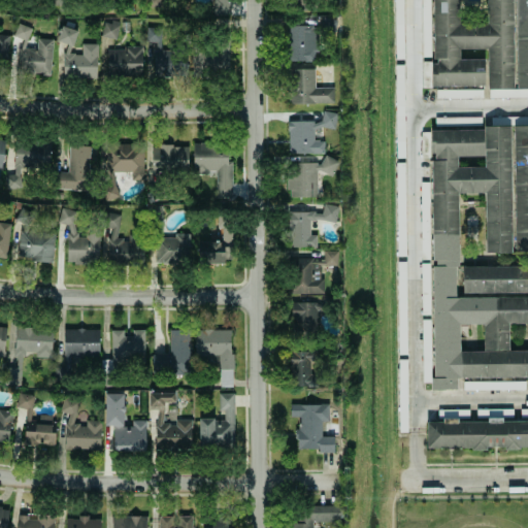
[(208,0),(209,13),(227,13),(226,0),(208,0)]
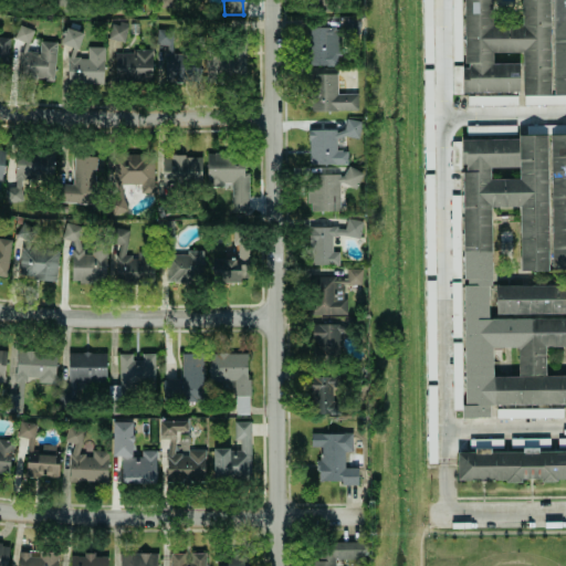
[(565,0),(520,0),(521,23),(492,24),(491,0),(453,0),(457,93),(519,91),(517,62),(492,63),(492,52),(521,51),(522,104),(546,103),(565,102),(565,0)]
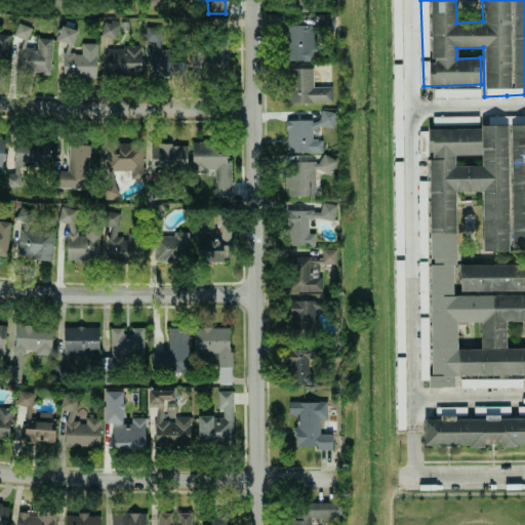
[(98,21),(98,37),(116,37),(116,21),(98,21)]
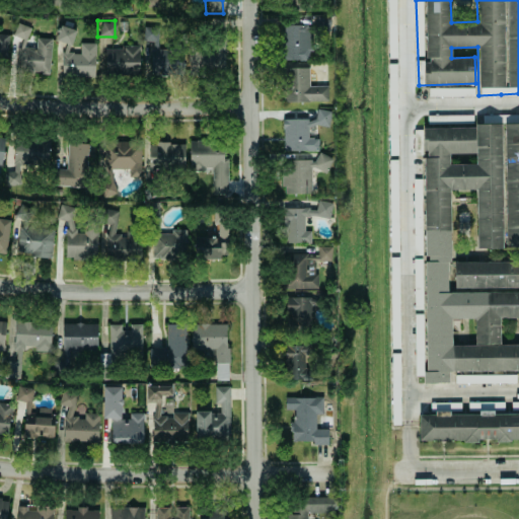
[(49,72),(51,38),(35,36),(34,47),(25,46),(26,38),(30,27),(17,22),(12,34),(20,38),(19,47),(16,47),(14,70),(49,72)]
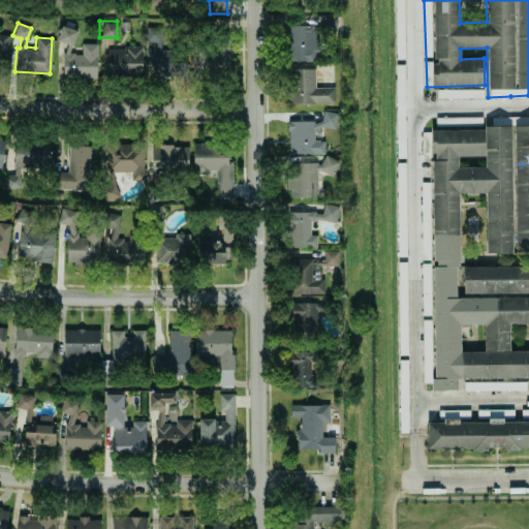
[(285,60),(315,61),(316,26),(286,25),(285,60)]
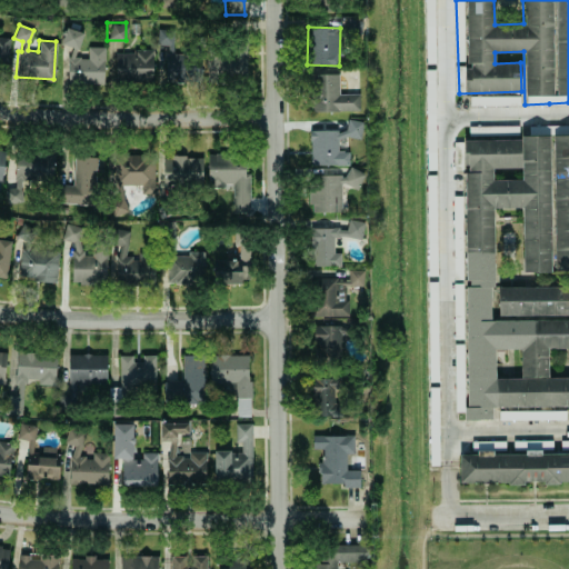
[(60,45),(79,48),(82,31),(63,28),(60,45)]
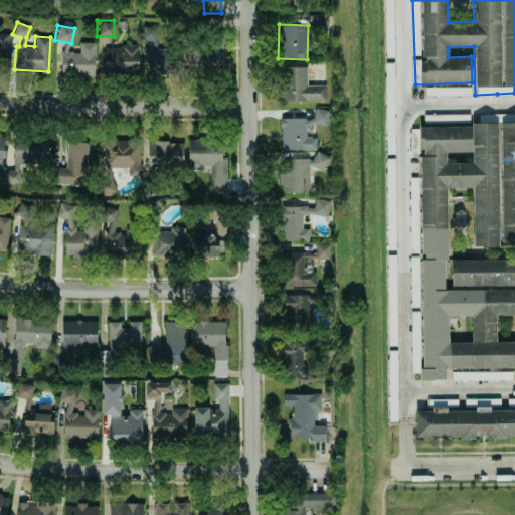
[(9,34),(0,32),(0,62),(6,63),(9,34)]
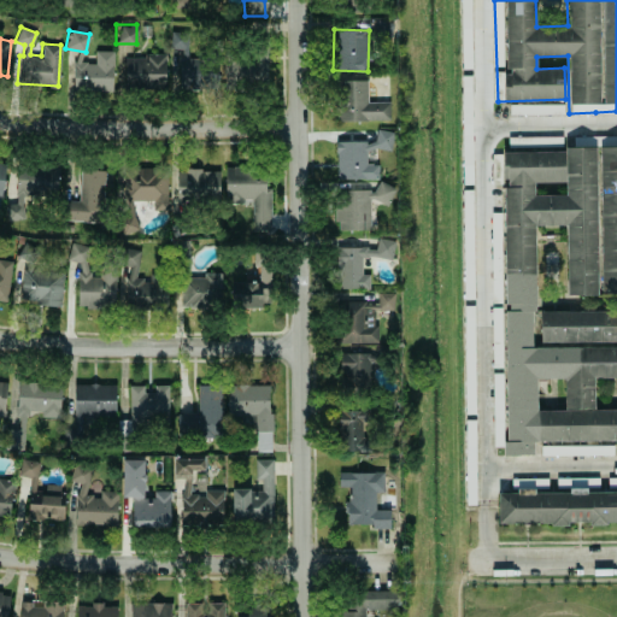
[(72,62),(71,90),(111,92),(112,51),(94,50),(94,63),(72,62)]
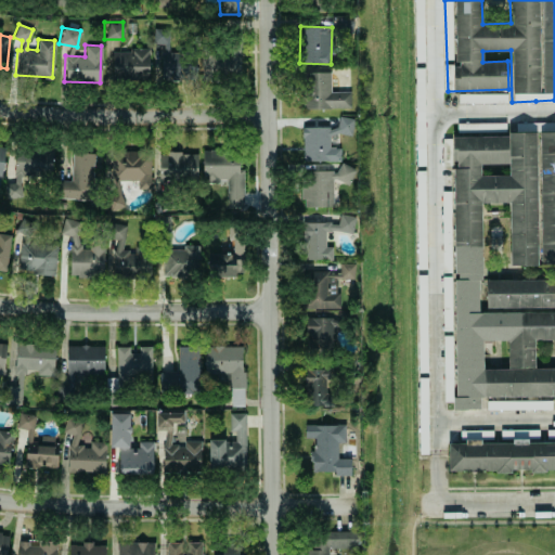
[(240,74),(241,48),(221,47),(220,73),(240,74)]
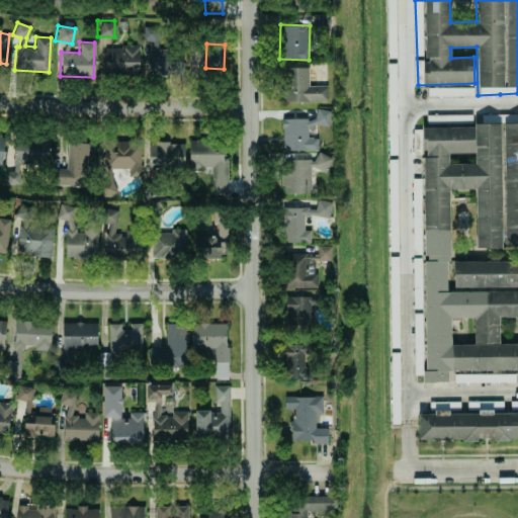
[(103,75),(139,74),(139,46),(103,47),(103,75)]
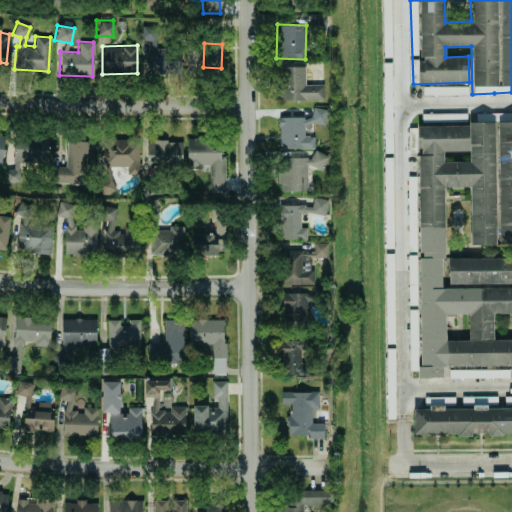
[(304,66),(277,66),(277,100),(322,99),(322,84),(304,84),(304,66)]
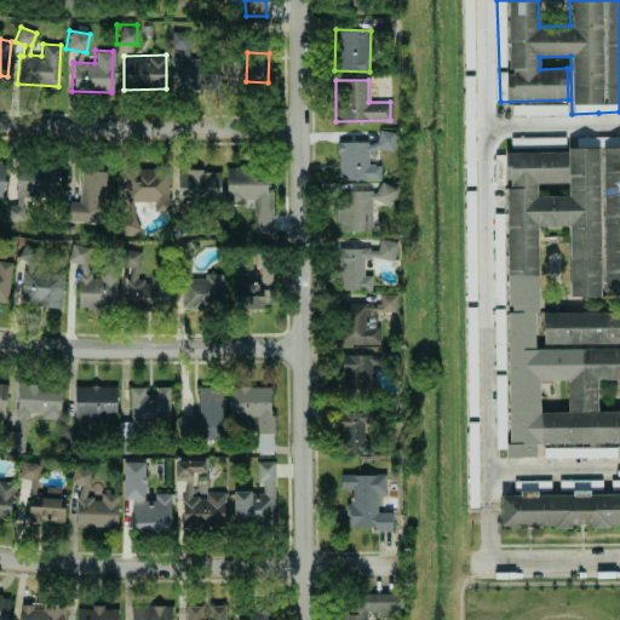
[(337,142),(337,181),(379,179),(379,164),(367,164),(367,149),(394,149),(392,131),(377,131),(377,142),(337,142)]
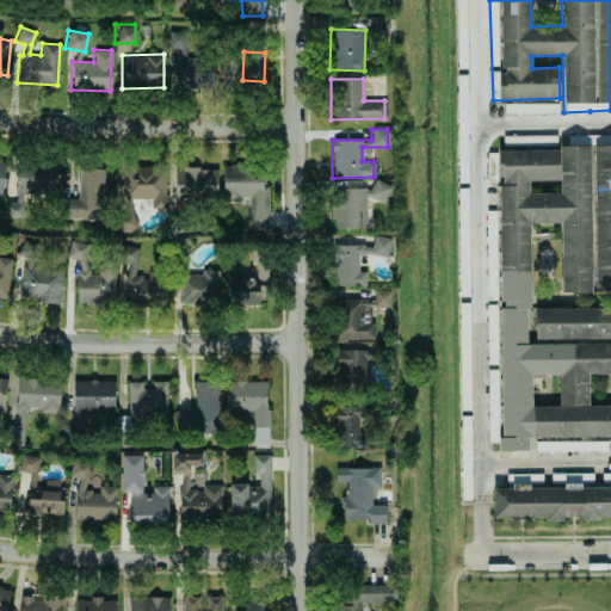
[(57,165),(16,162),(14,201),(6,199),(5,217),(23,218),(24,193),(55,196),(57,165)]
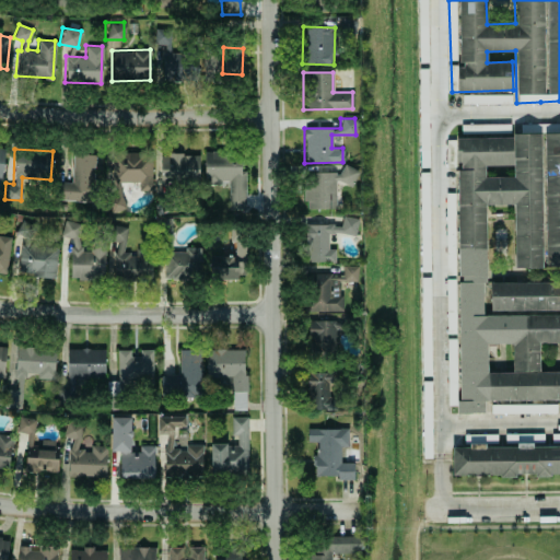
[(244,151),(205,150),(205,185),(228,185),(228,208),(243,208),(244,151)]
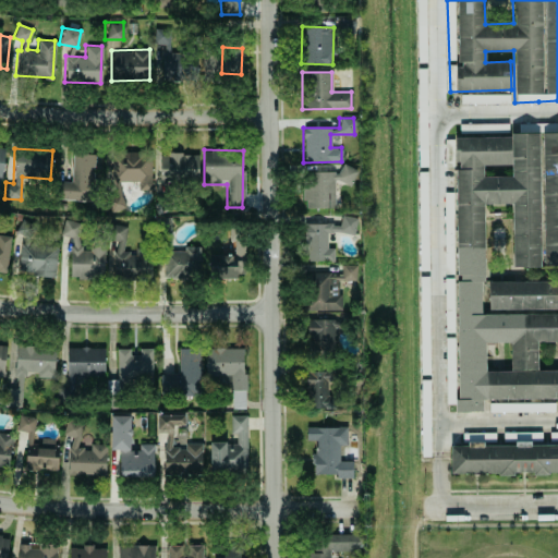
[(137,181),(137,190),(150,191),(152,152),(111,150),(111,181),(137,181)]
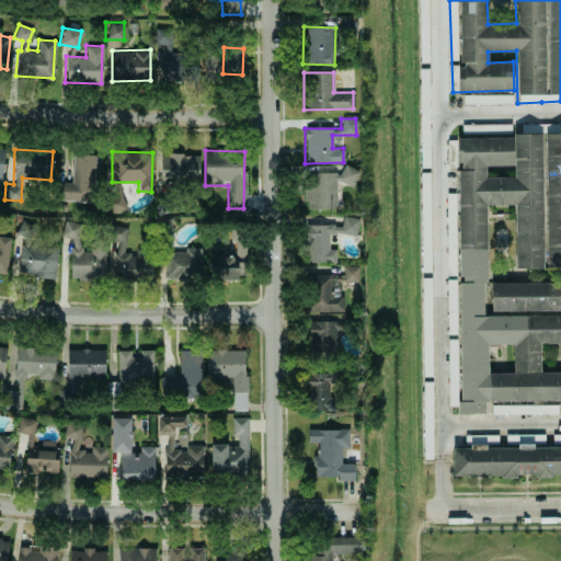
[(159,180),(198,182),(199,155),(159,152),(159,180)]
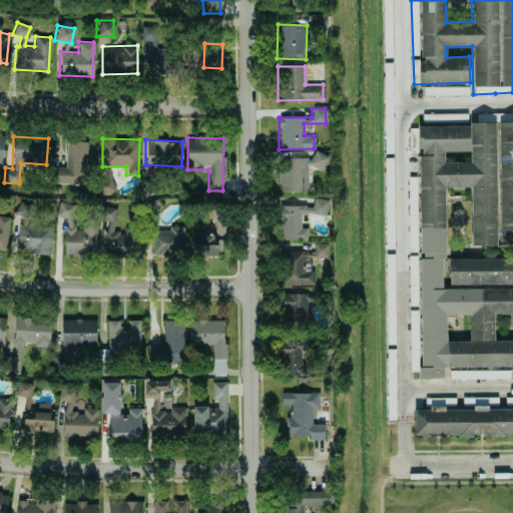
[(65,166),(52,166),(52,183),(86,184),(88,141),(66,140),(65,166)]
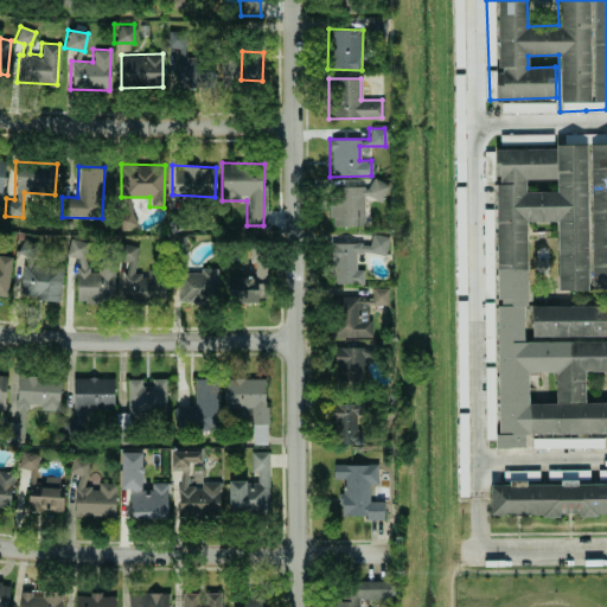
[(364,198),(384,199),(384,181),(370,181),(370,187),(331,186),(330,225),(363,227),(364,198)]
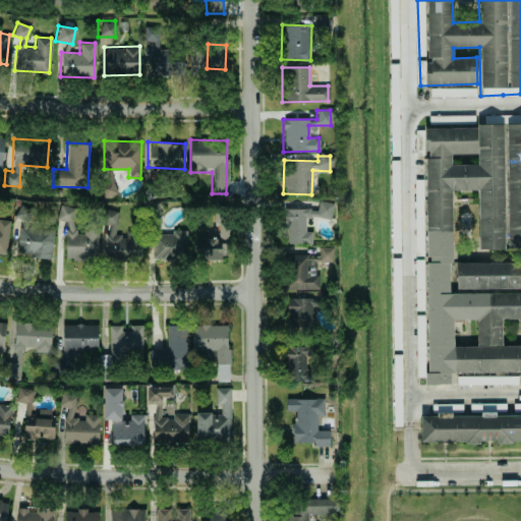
[(311,243),(310,231),(304,231),(304,218),(332,217),(332,201),(316,201),(316,208),(284,209),(285,243),(311,243)]
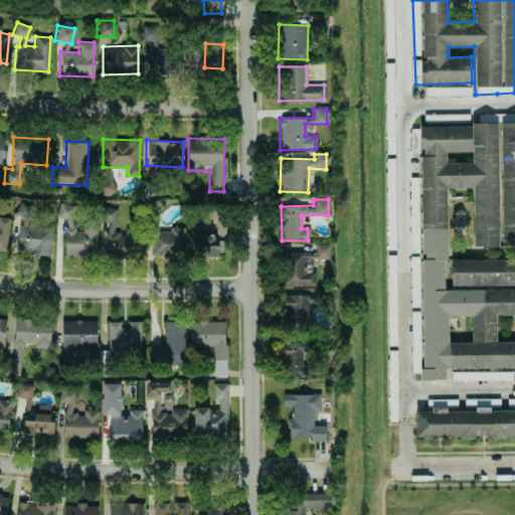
[(52,226),(32,225),(33,204),(16,202),(15,216),(22,216),(22,225),(17,225),(16,252),(50,254),(52,226)]
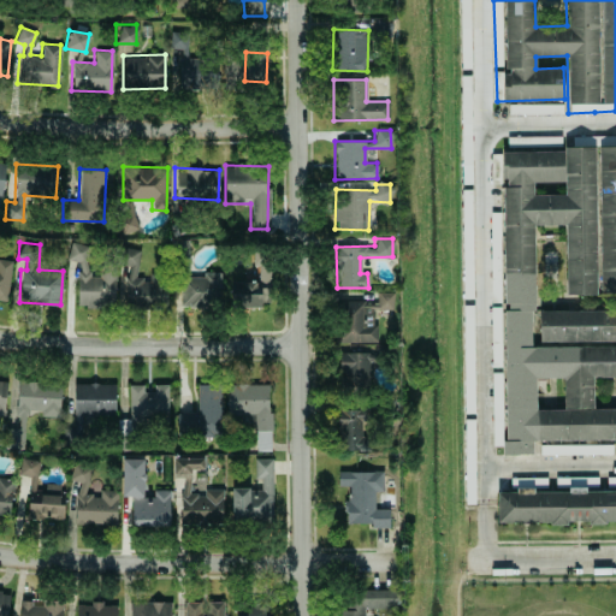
[(114,307),(114,267),(100,267),(100,274),(89,274),(89,244),(67,244),(67,261),(77,261),(77,307),(114,307)]
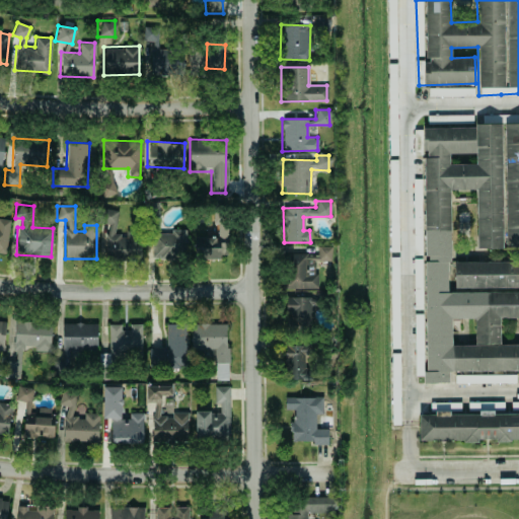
[(141,260),(140,233),(116,234),(116,209),(101,209),(103,260),(141,260)]
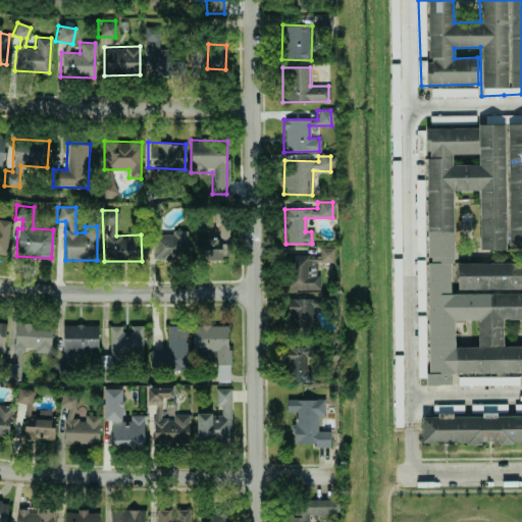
[(0,248),(6,249),(8,220),(0,219),(0,248)]
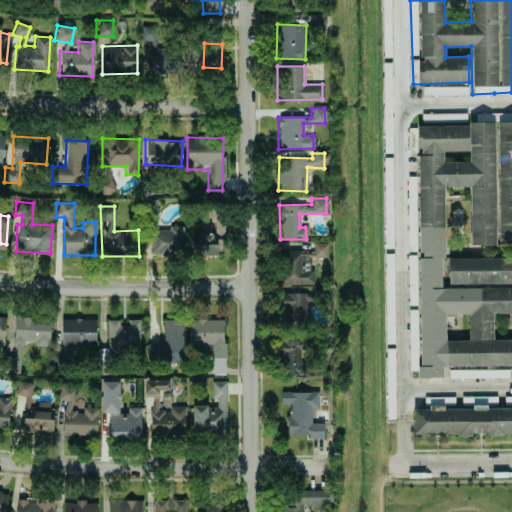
[(192,254),(218,251),(216,227),(203,228),(202,219),(189,220),(192,254)]
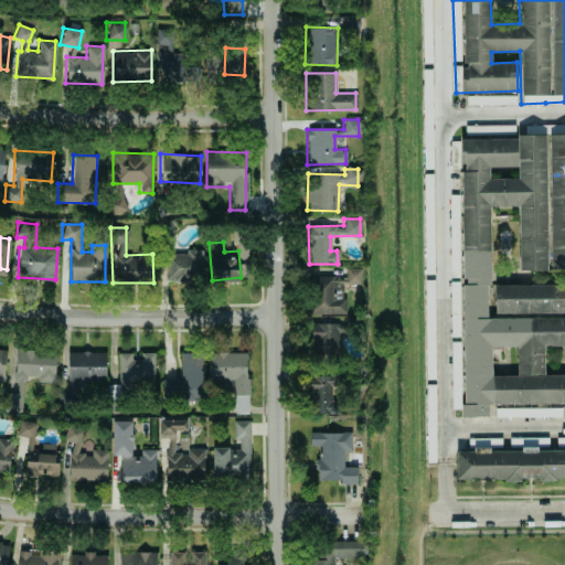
[(166,281),(202,280),(201,251),(164,252),(166,281)]
